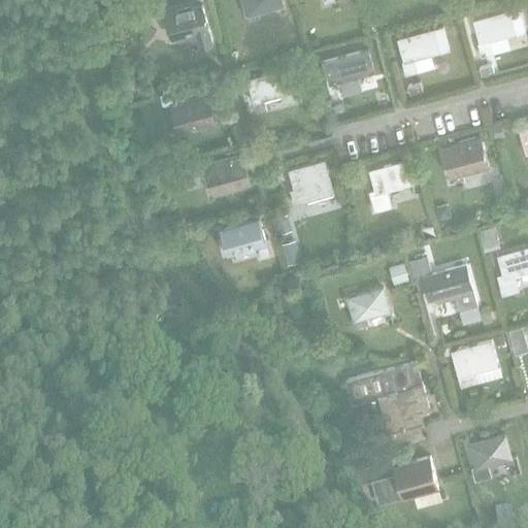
[(249,21),(259,18),(257,11),(282,4),(281,0),(242,0),(246,13),(249,21)]
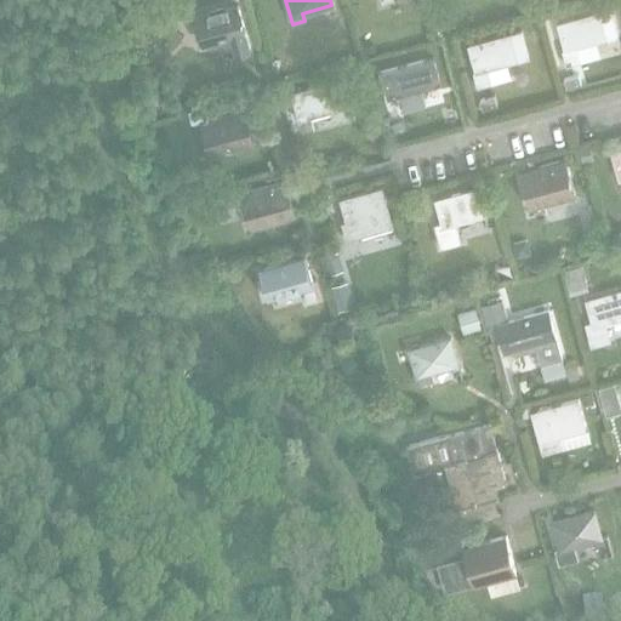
[(237,52),(249,49),(237,5),(195,16),(203,43),(232,35),(237,52)]
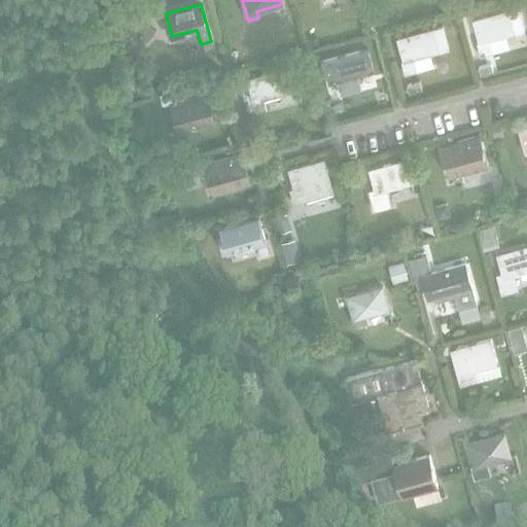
[(471,20),(478,43),(514,33),(507,10),(471,20)]
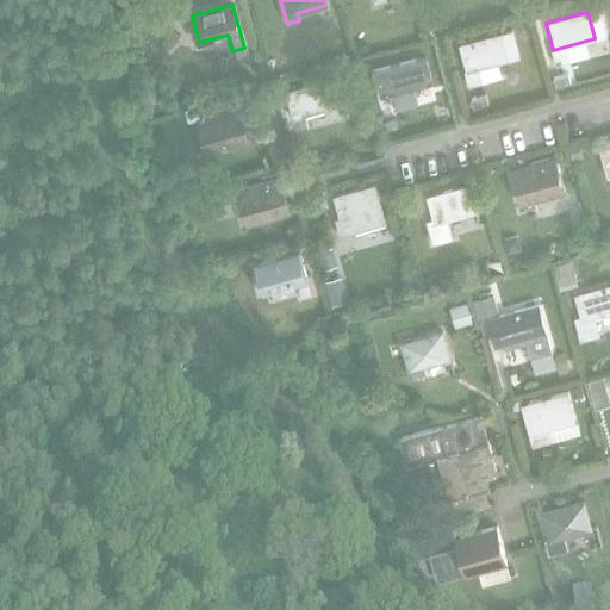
[(459,44),(467,79),(480,76),(478,68),(508,60),(500,33),(459,44)]
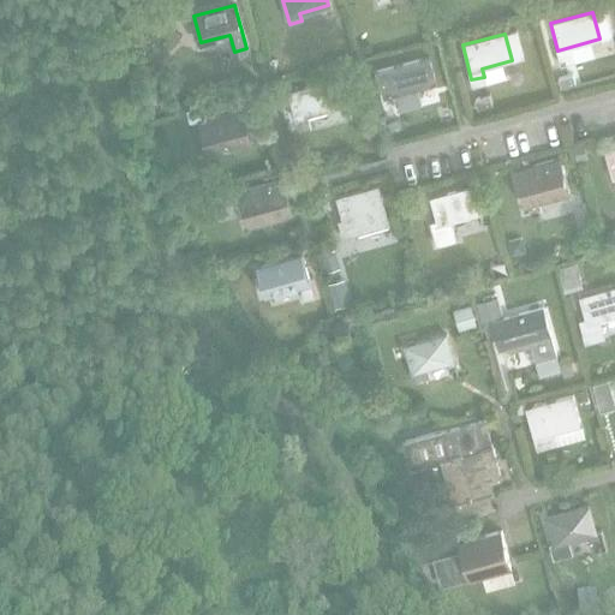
[(376,71),(383,97),(436,83),(429,57),(376,71)]
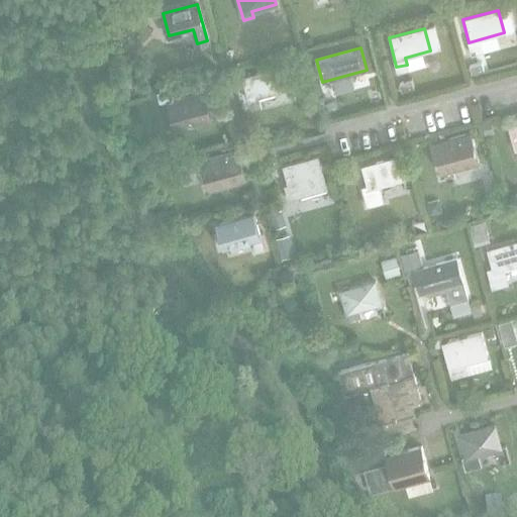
[(241,78),(247,100),(294,88),(288,65),(241,78)]
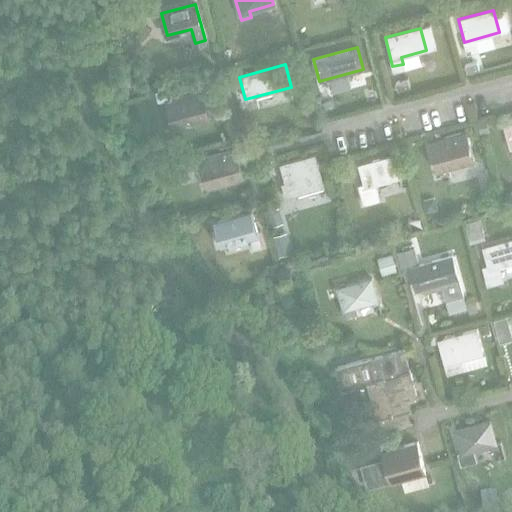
[(178,91),(166,94),(164,88),(154,91),(157,102),(166,99),(174,129),(209,119),(201,89),(179,95),(178,91)]
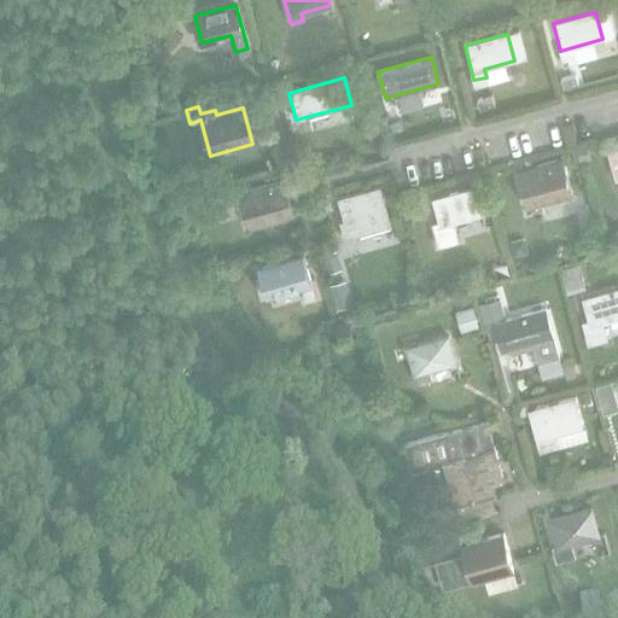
[(557,202),(569,198),(559,164),(518,175),(528,209),(540,207),(537,198),(554,193),(557,202)]
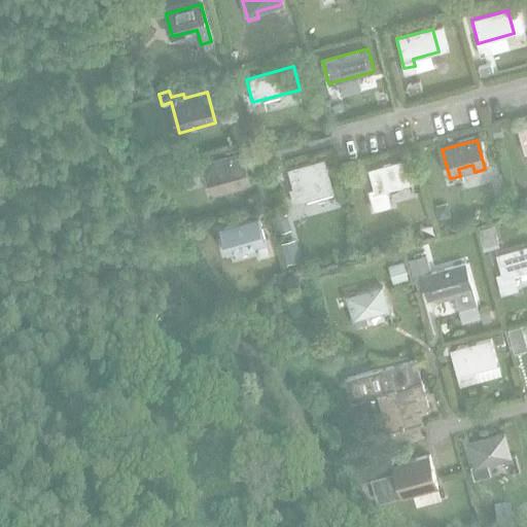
[(238,186),(248,183),(241,154),(196,166),(199,175),(207,173),(210,186),(236,179),(238,186)]
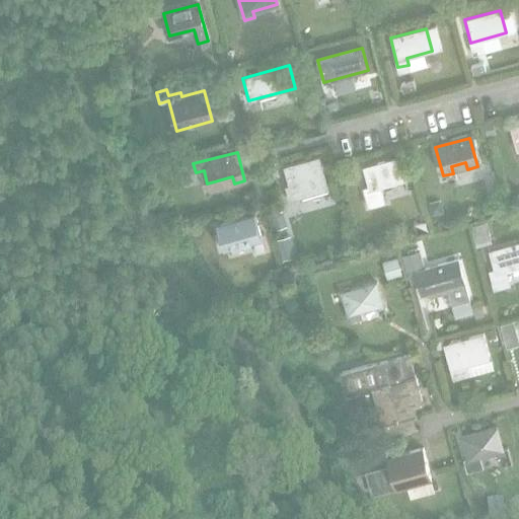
[(325,189),(323,179),(317,158),(283,166),(288,186),(284,187),(288,201),(301,198),(300,196),(325,189)]
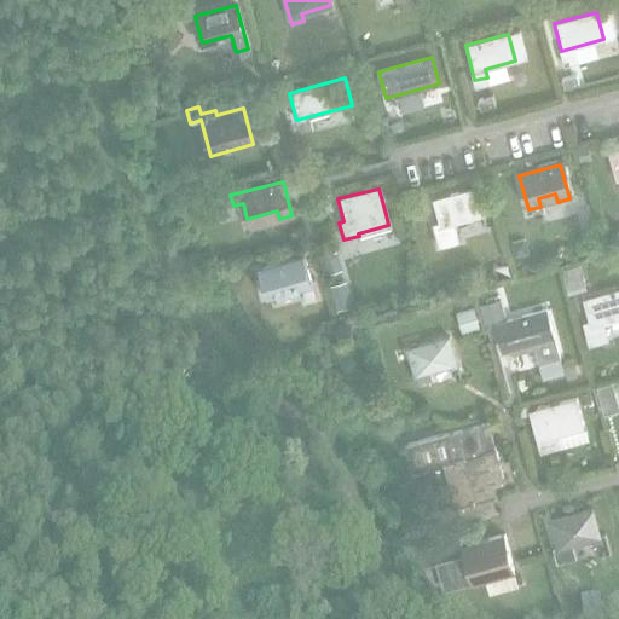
[(431,201),(440,236),(452,232),(451,225),(480,217),(473,190),(431,201)]
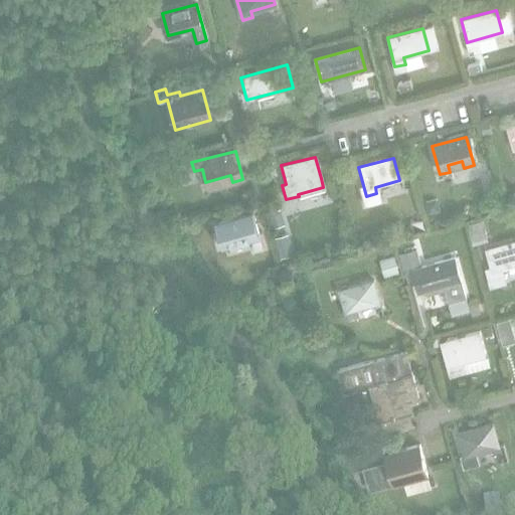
[(154,163),(152,177),(167,179),(169,165),(154,163)]
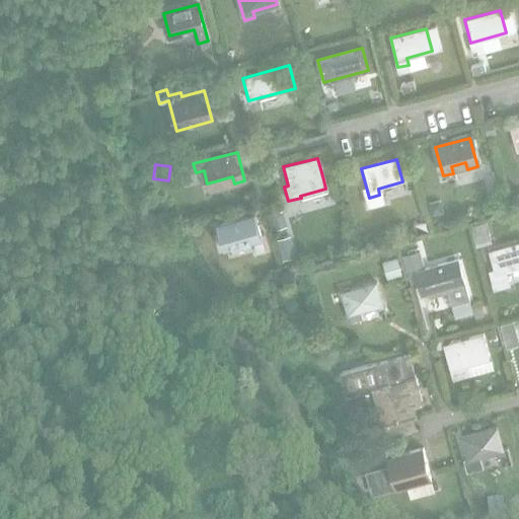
[(431,215),(444,212),(441,199),(427,203),(431,215)]
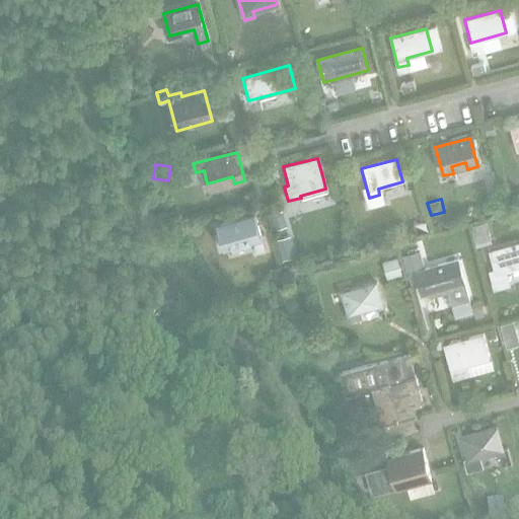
[(283,209),(270,212),(273,228),(285,225),(283,209)]
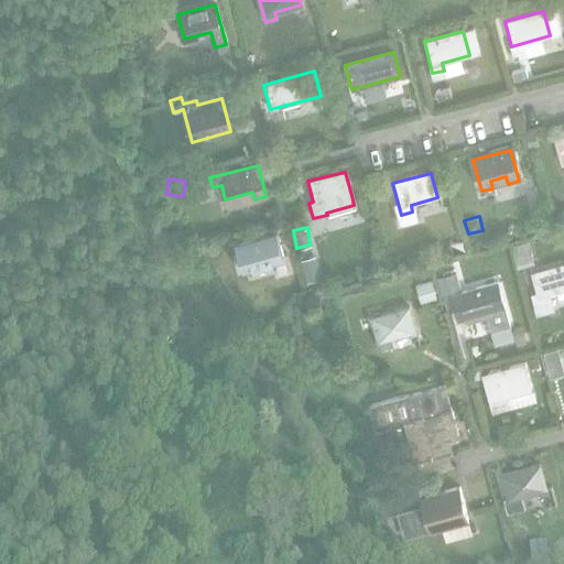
[(275,232),(238,243),(242,264),(271,256),(275,266),(284,263),(275,232)]
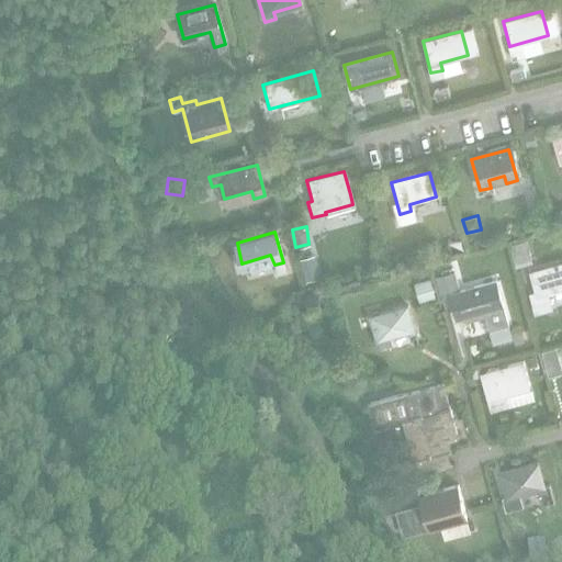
[(510,243),(517,266),(534,261),(527,238),(510,243)]
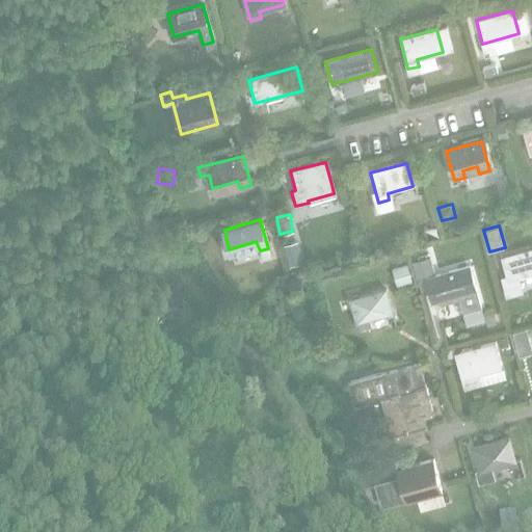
[(499,278),(505,299),(522,294),(516,277),(531,273),(531,248),(499,258),(504,277),(499,278)]
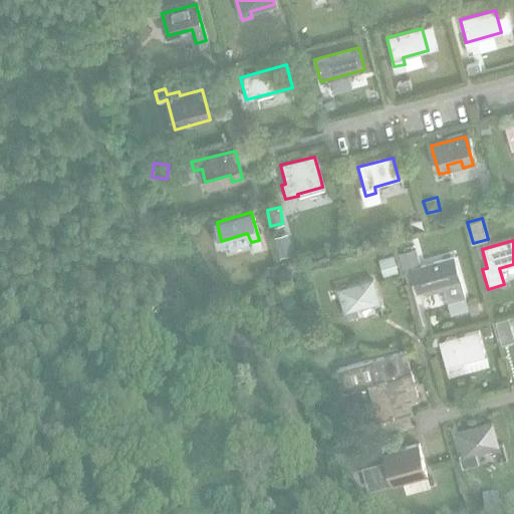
[(293,253),(291,248),(286,246),(280,248),(278,254),(280,259),(286,261),(291,259),(293,253)]
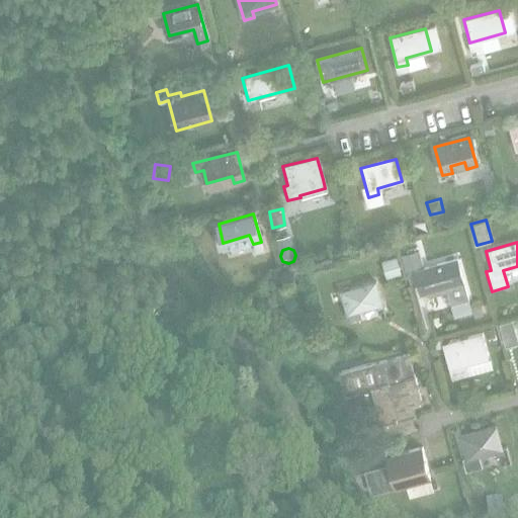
[(459,259),(424,268),(419,249),(402,253),(410,282),(414,281),(418,294),(445,286),(447,294),(448,294),(451,304),(469,297),(459,259)]
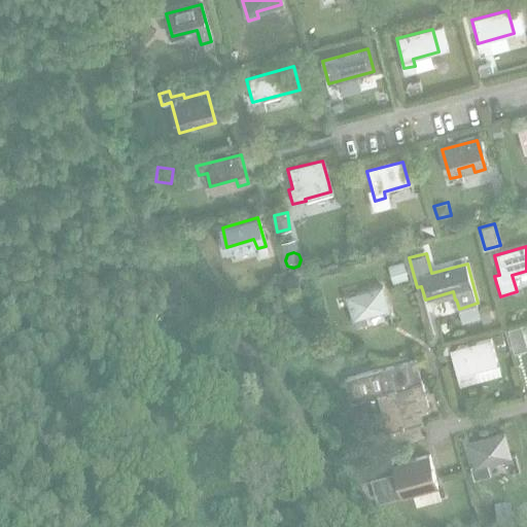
[(344,297),(352,327),(363,324),(361,317),(387,310),(380,287),(344,297)]
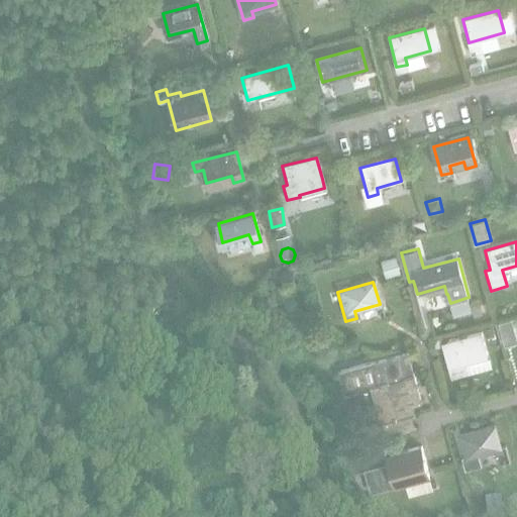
[(446,364),(449,376),(464,372),(461,360),(485,354),(479,332),(444,341),(450,363),(446,364)]
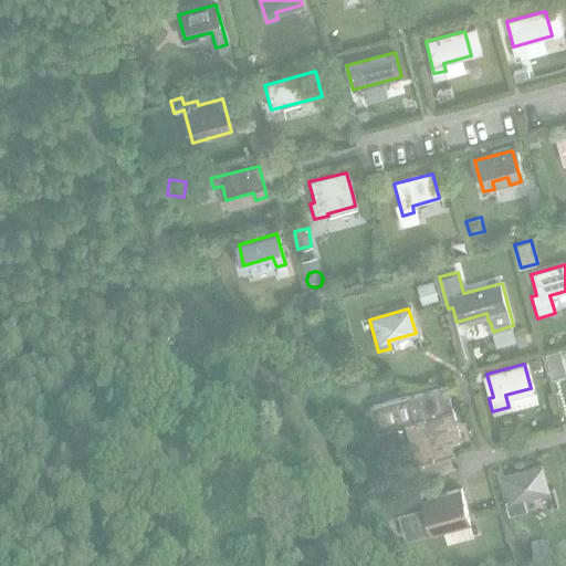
[(451,443),(460,441),(444,386),(407,397),(406,396),(369,407),(377,432),(404,425),(416,463),(392,470),(395,480),(380,483),(381,488),(367,492),(369,503),(401,495),(400,493),(418,489),(416,480),(453,469),(449,454),(453,452),(451,443)]
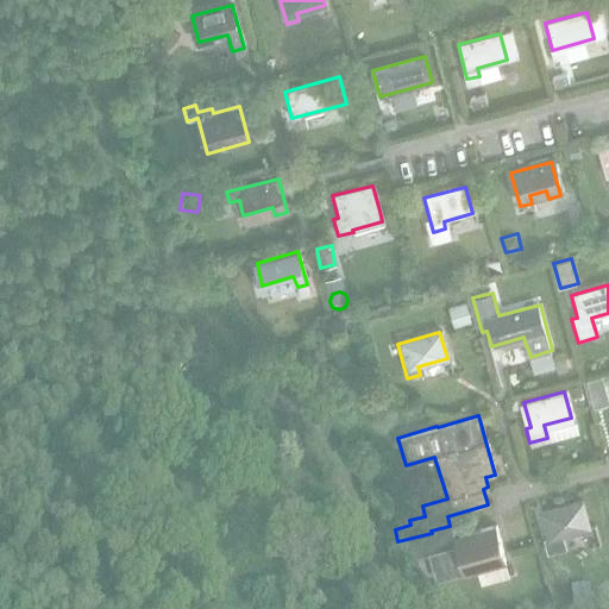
[(544,538),(548,553),(567,547),(564,534),(589,527),(582,502),(541,513),(547,537),(544,538)]
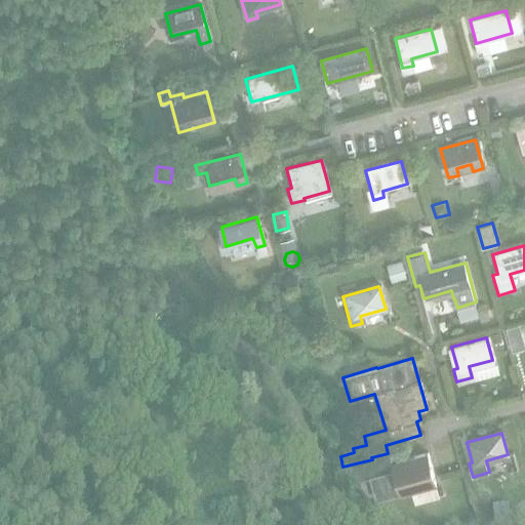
[(401,492),(401,493),(435,483),(427,453),(392,462),(395,475),(371,481),(376,498),(401,492)]
